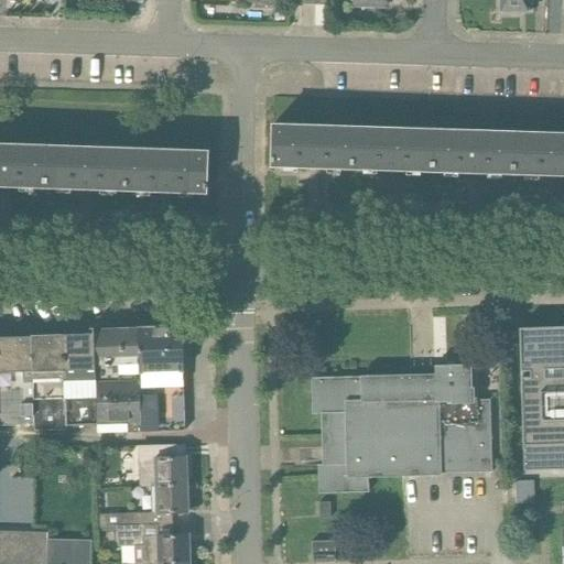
[(499,0),(500,12),(530,11),(529,0),(499,0)]
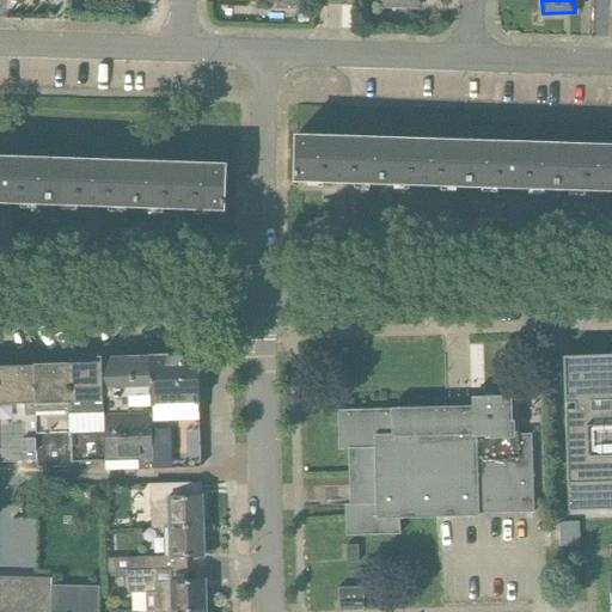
[(611,191),(611,146),(557,145),(470,142),(383,140),(295,138),(294,182),(381,184),(469,188),(556,190),(611,191)]
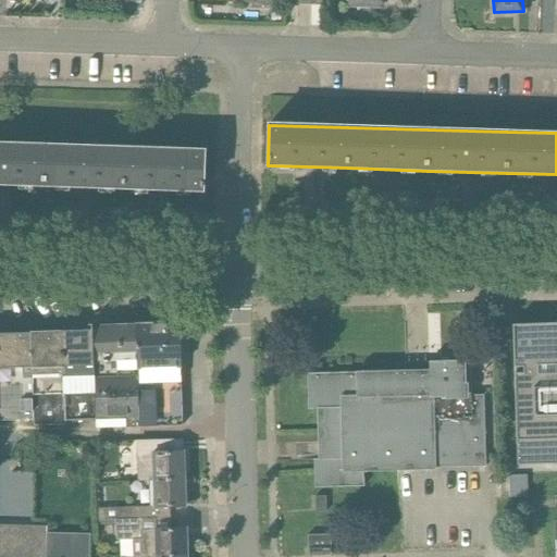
[(0,185),(44,186),(123,189),(169,190),(202,192),(205,151),(125,148),(46,146),(0,144),(0,185)]
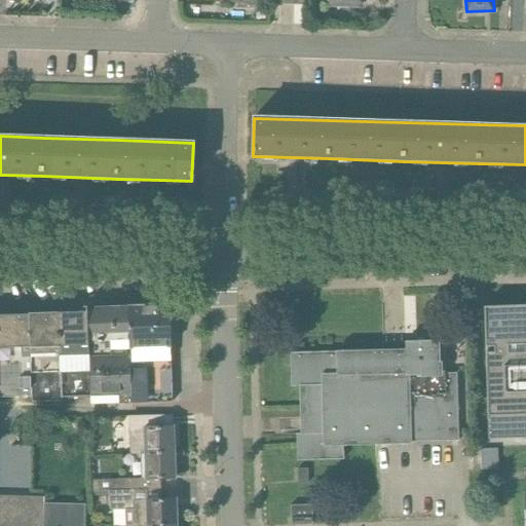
[(173,403),(174,403),(171,306),(127,308),(130,396),(132,405),(173,403)]
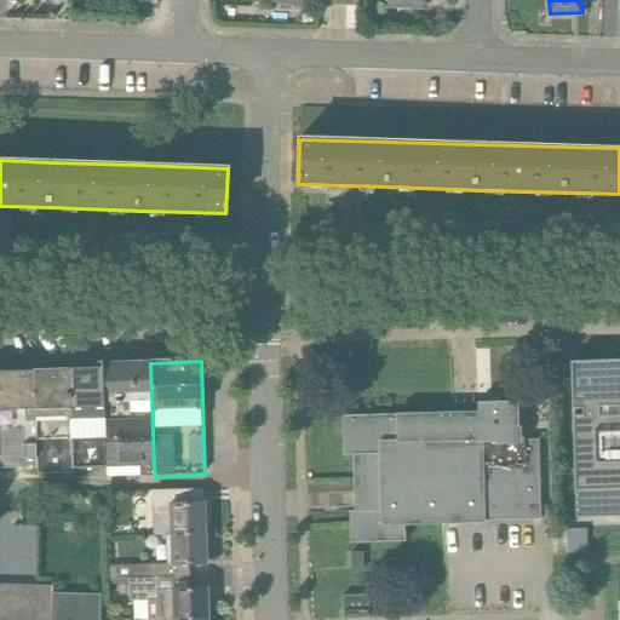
[(619,361),(570,363),(572,386),(573,409),(578,409),(581,409),(583,413),(583,417),(577,417),(572,417),(574,468),(575,520),(619,517),(619,361)]
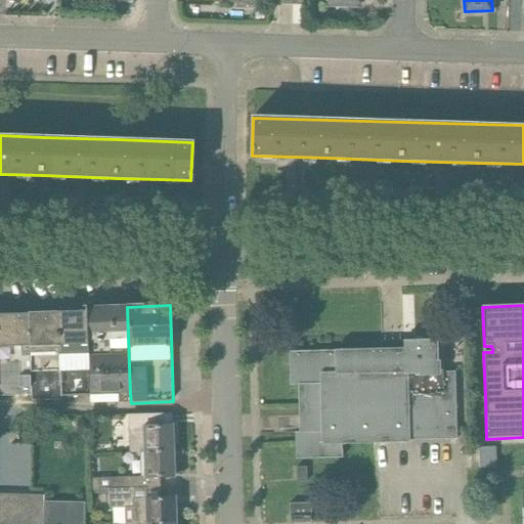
[(89,370),(87,308),(87,306),(84,306),(84,311),(58,312),(60,372),(89,370)]
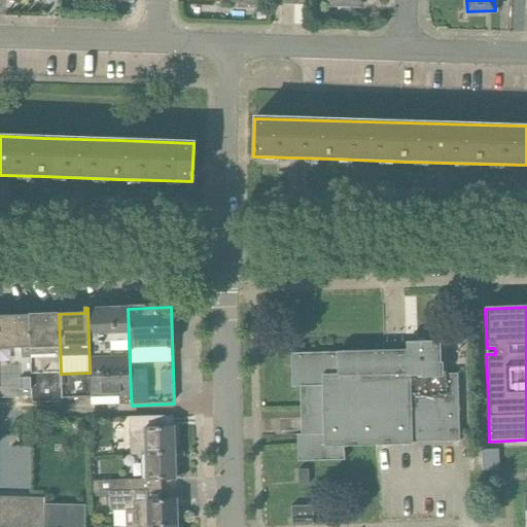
[(91,398),(131,396),(128,309),(88,310),(90,373),(91,398)]
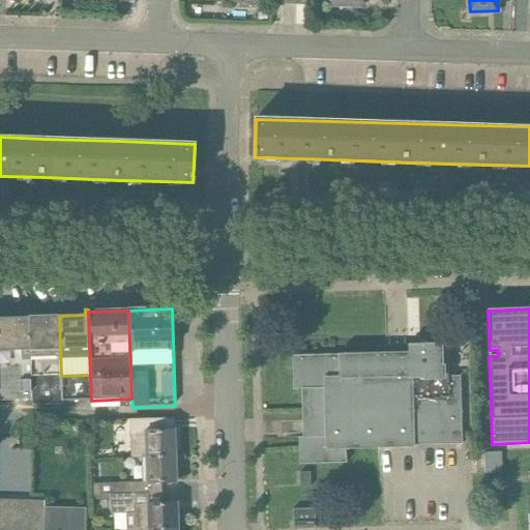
[(62,406),(61,376),(59,316),(29,317),(29,318),(31,389),(32,406),(62,406)]
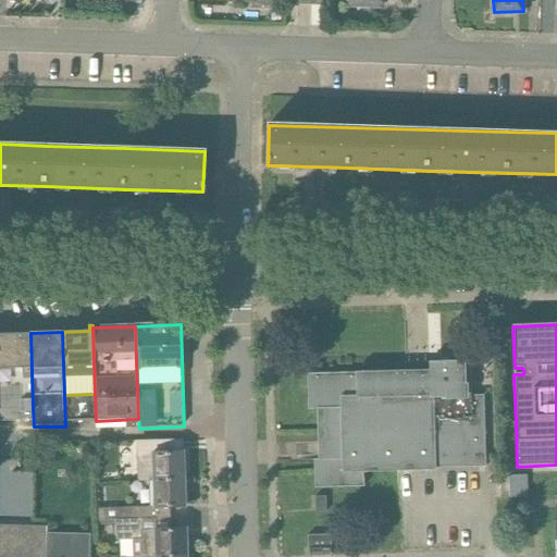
[(20,410),(33,409),(31,334),(0,334),(0,380),(19,380),(20,410)]
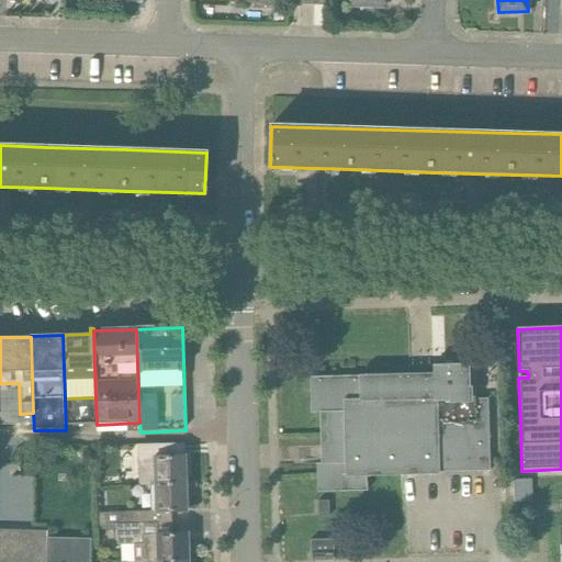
[(436,454),(485,453),(490,453),(487,400),(470,400),(469,364),(433,366),(433,374),(310,378),(311,415),(319,414),(322,464),(316,464),(317,493),(367,492),(367,475),(437,473),(436,454)]
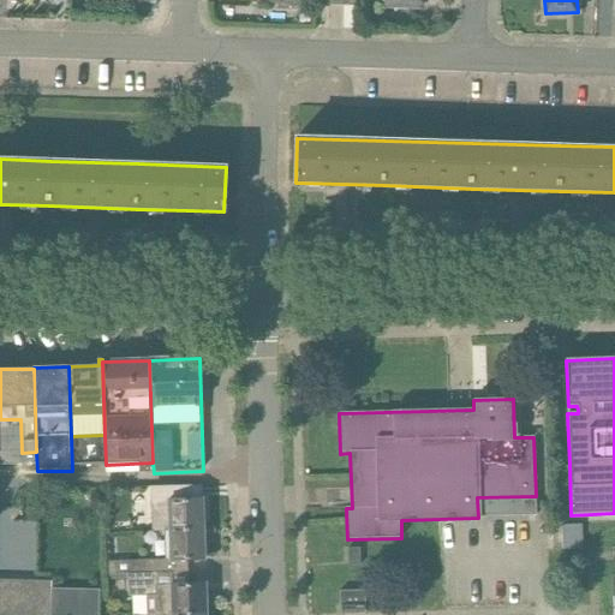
[(165,532),(204,530),(203,485),(150,488),(153,532),(165,532)]
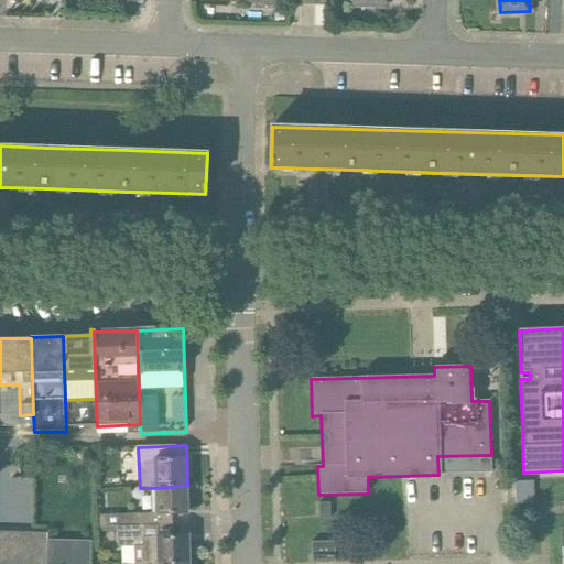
[(152,513),(172,513),(188,513),(187,486),(151,488),(152,513)]
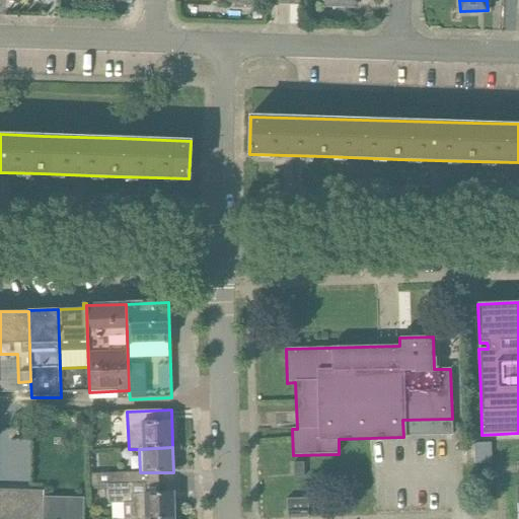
[(304,463),(293,463),(294,477),(304,477),(304,463)]
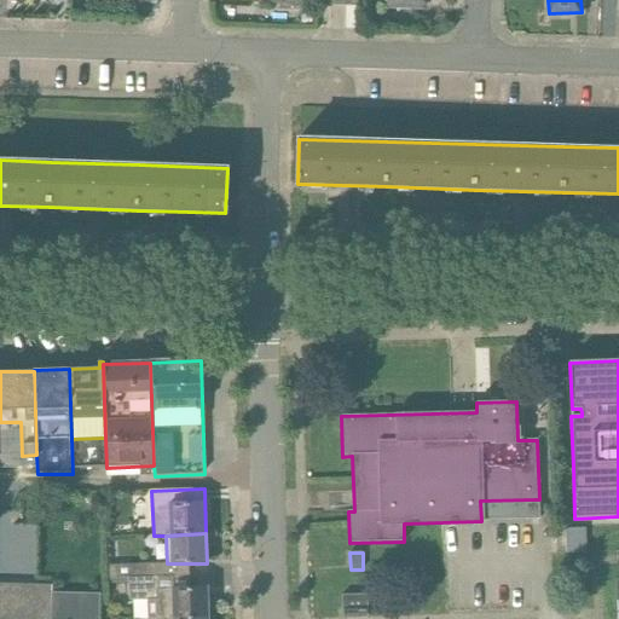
[(207,588),(189,588),(157,589),(156,577),(189,576),(189,563),(167,563),(109,566),(109,580),(110,580),(110,585),(128,584),(128,601),(148,601),(146,618),(180,618),(208,618),(207,588)]
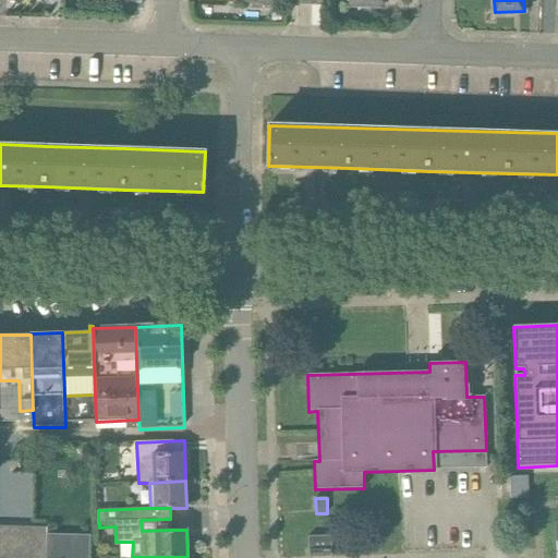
[(0,526),(0,557),(46,557),(47,528),(0,526)]
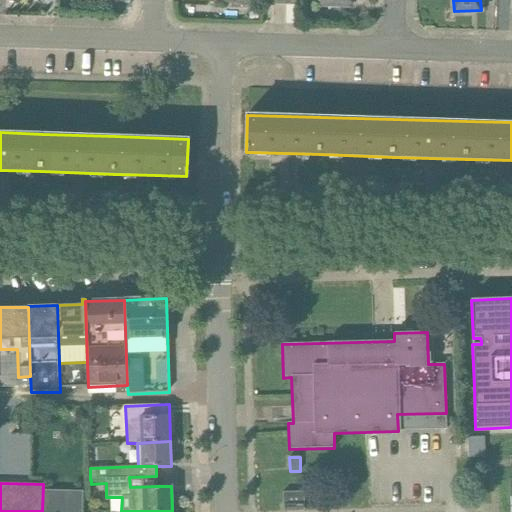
[(283,493),(283,511),(304,511),(304,492),(283,493)]
